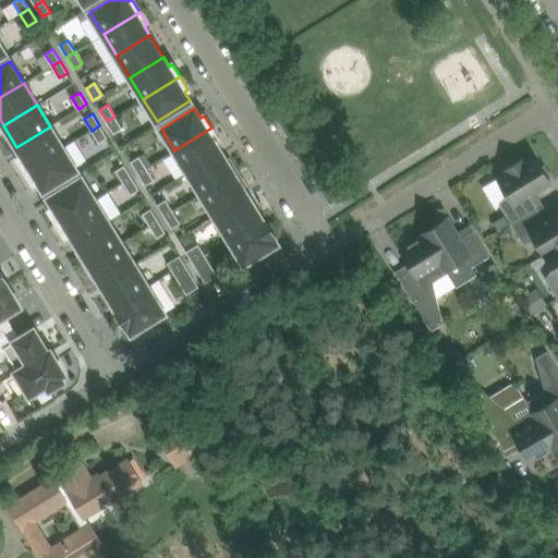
[(122,129),(114,117),(107,121),(113,133),(122,129)]
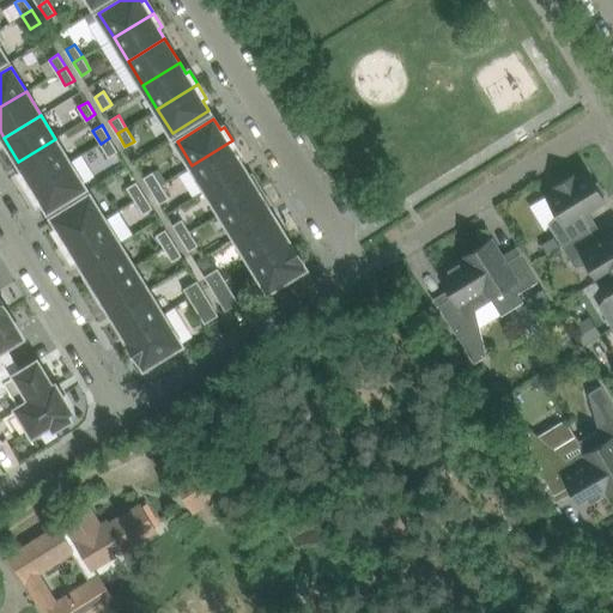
[(117,151),(109,138),(101,144),(109,157),(117,151)]
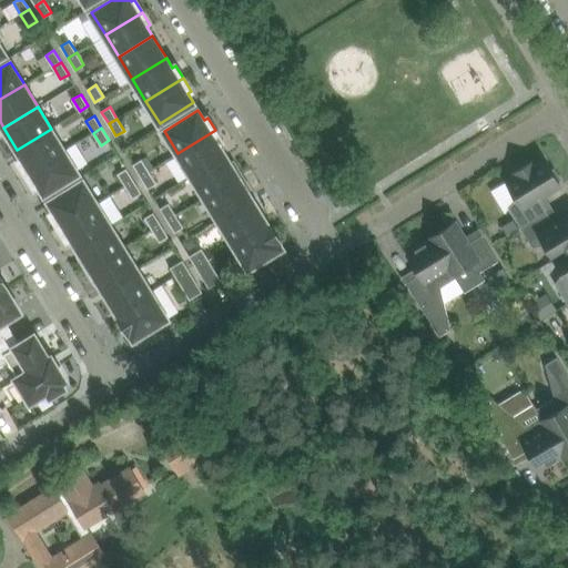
[(64,151),(51,129),(17,150),(22,159),(19,161),(27,173),(64,151)]
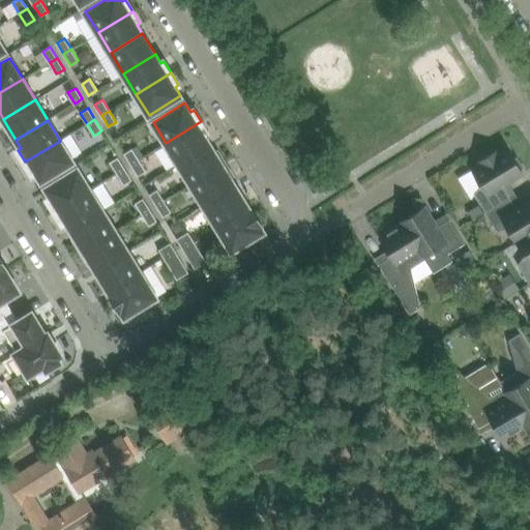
[(178,164),(210,144),(205,136),(208,134),(201,121),(166,143),(178,164)]
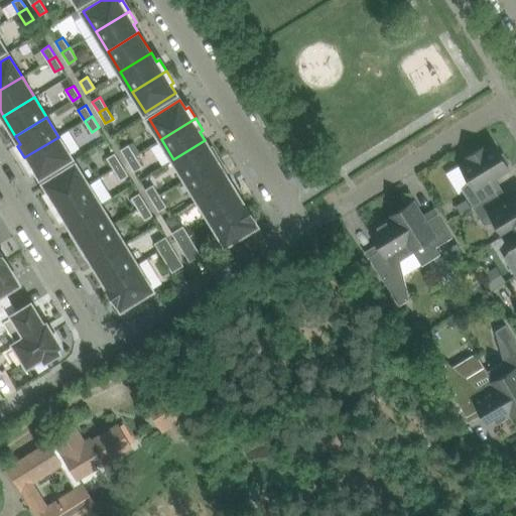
[(72,157),(58,137),(24,157),(31,169),(35,167),(40,176),(72,157)]
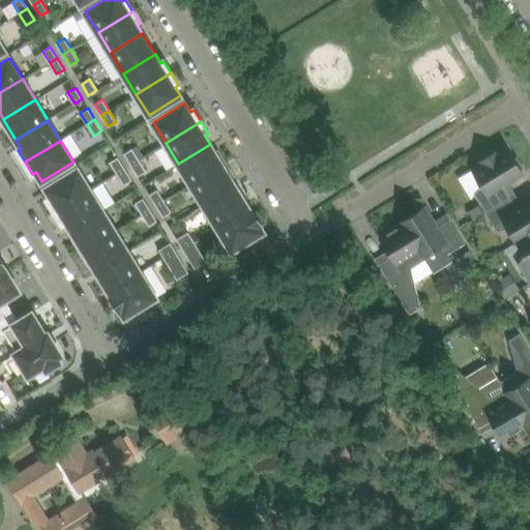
[(190,184),(226,163),(218,150),(215,152),(210,144),(178,164),(190,184)]
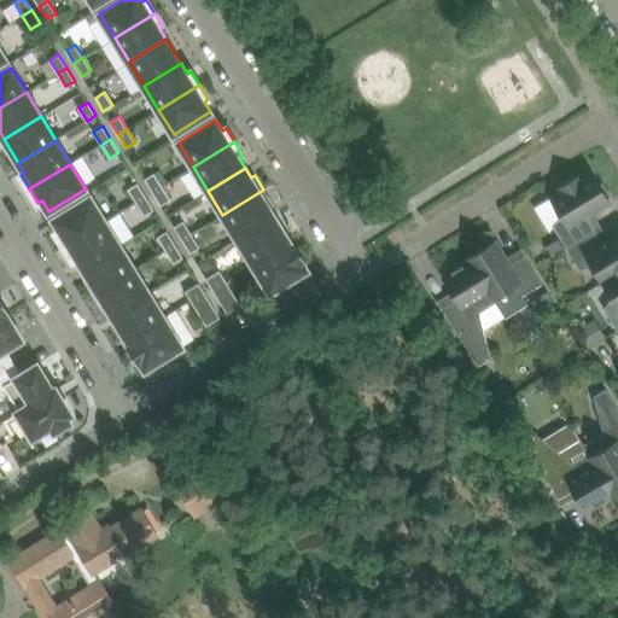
[(564,190),(551,197),(535,208),(549,232),(553,226),(566,248),(595,229),(586,216),(610,200),(607,197),(610,196),(602,184),(600,185),(592,172),(579,180),(577,176),(561,186),(564,190)]
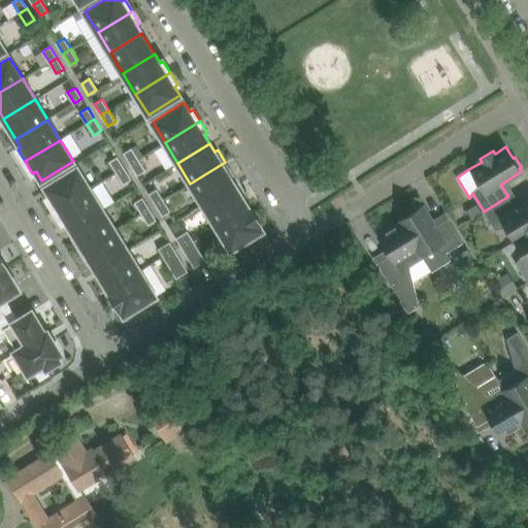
[(132,147),(124,153),(131,164),(138,159),(132,147)]
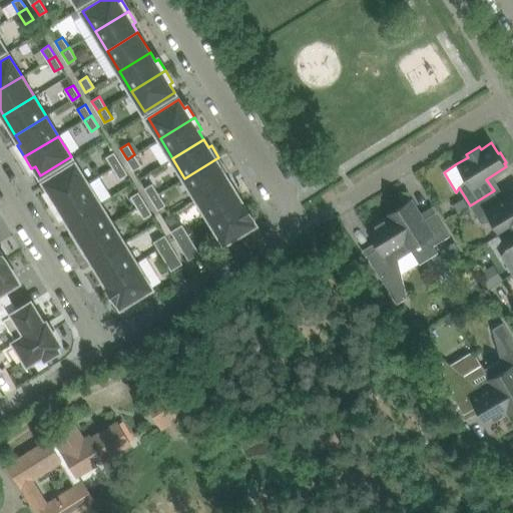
[(106,156),(113,167),(121,163),(114,152),(106,156)]
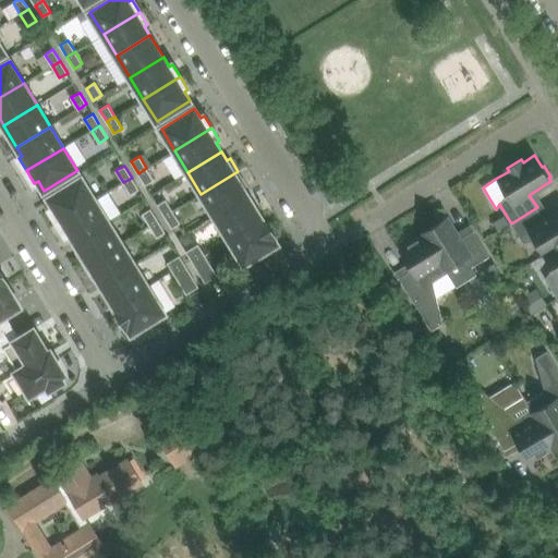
[(154,180),(146,168),(138,173),(145,185),(154,180)]
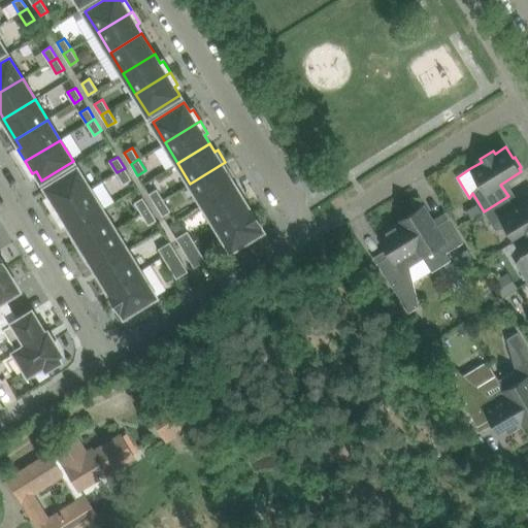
[(232,174),(225,162),(190,184),(202,204),(234,185),(229,176),(232,174)]
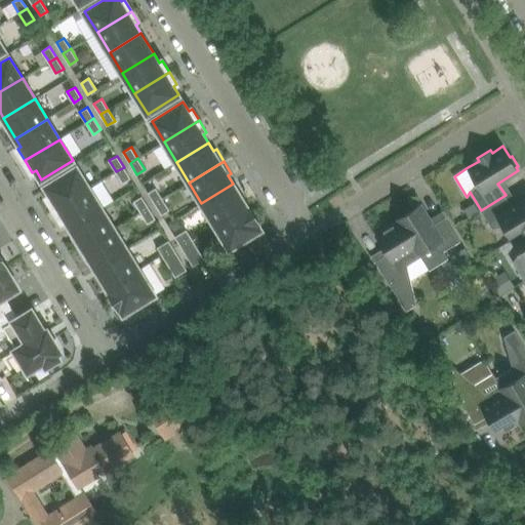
[(47,197),(54,209),(89,188),(77,167),(45,186),(50,195),(47,197)]
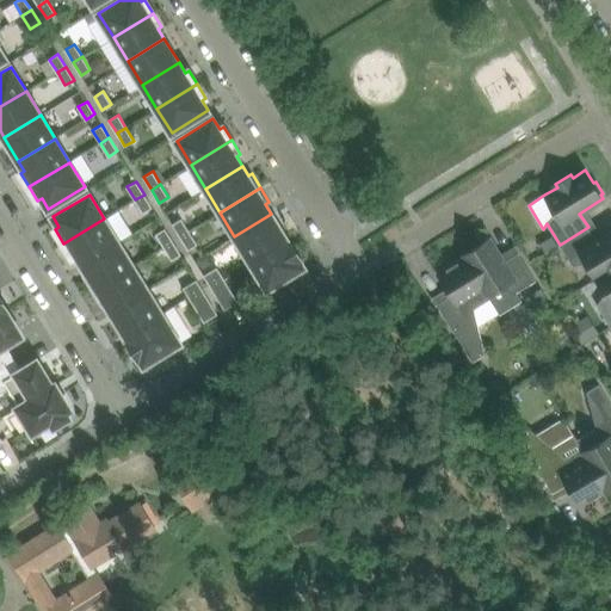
[(152,207),(144,195),(135,199),(143,213),(152,207)]
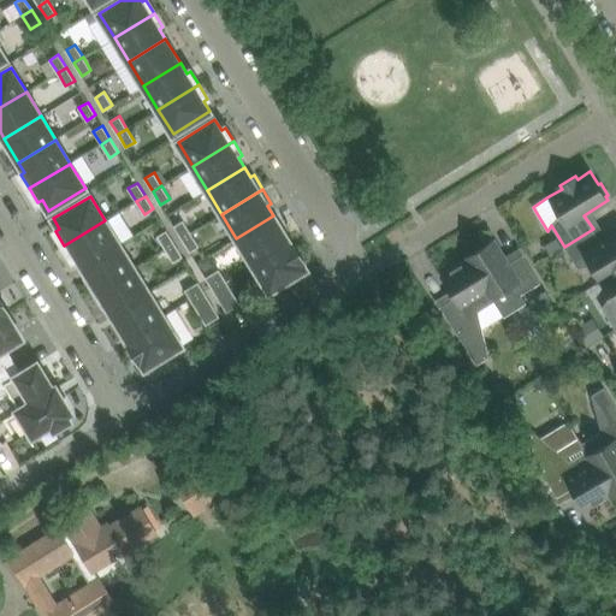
[(288,238),(273,215),(236,238),(252,261),(288,238)]
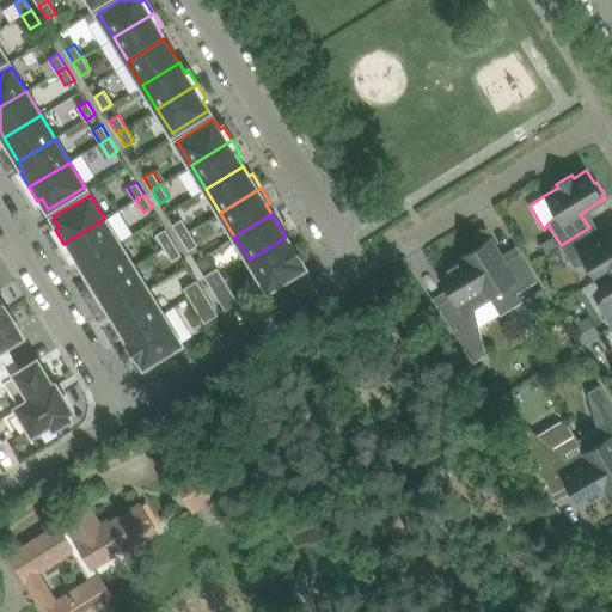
[(118,243),(104,219),(63,244),(73,257),(77,255),(83,265),(118,243)]
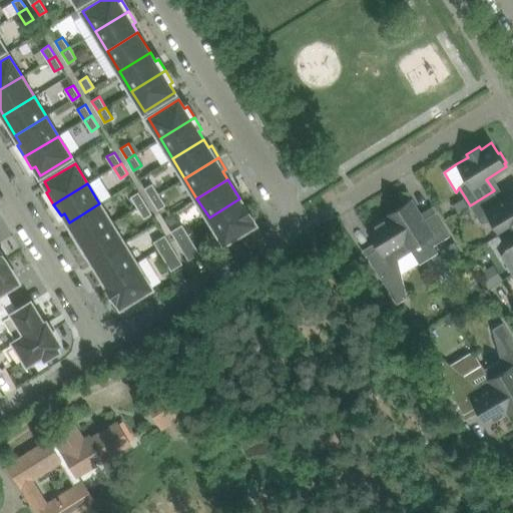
[(152,183),(144,188),(151,198),(159,194),(152,183)]
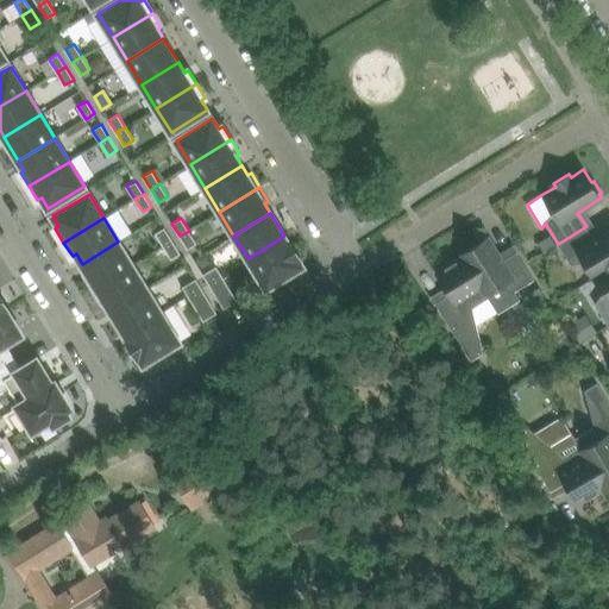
[(608,231),(595,240),(586,226),(558,244),(571,264),(584,262),(594,277),(608,268),(608,231)]
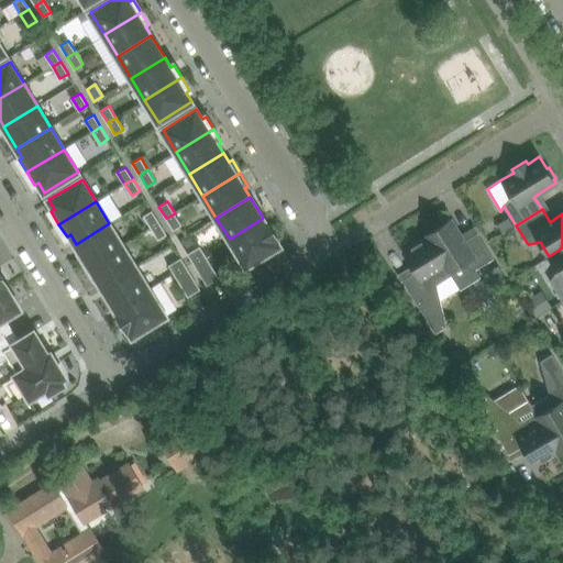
[(144,216),(151,228),(159,222),(152,210),(144,216)]
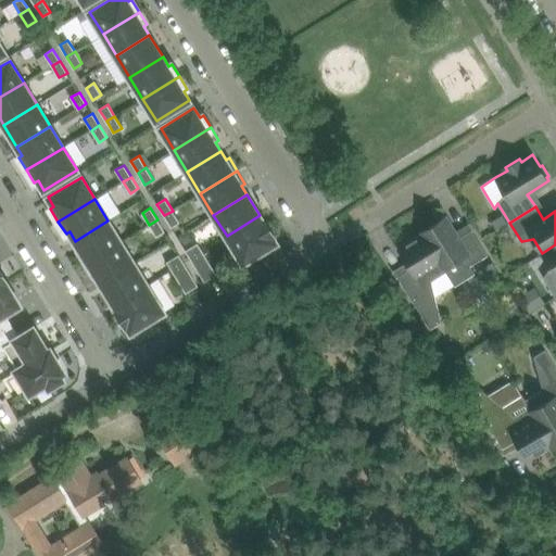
[(179,222),(173,211),(164,215),(172,227),(179,222)]
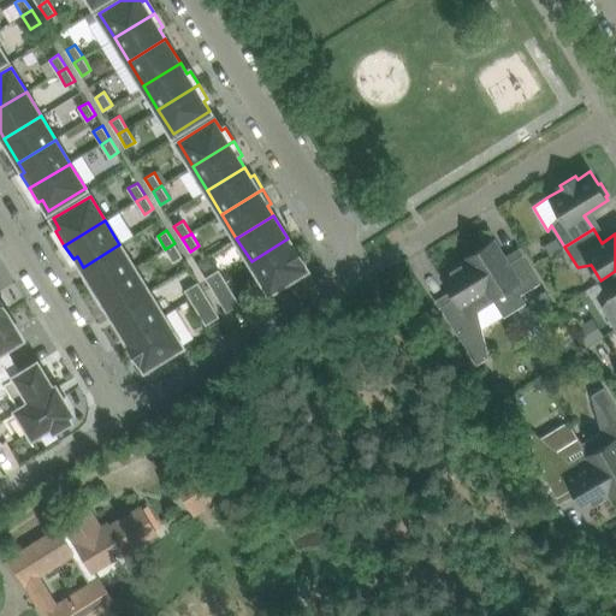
[(291,243),(288,238),(252,261),(270,291),(307,268),(303,264),(304,262),(292,242),(291,243)]
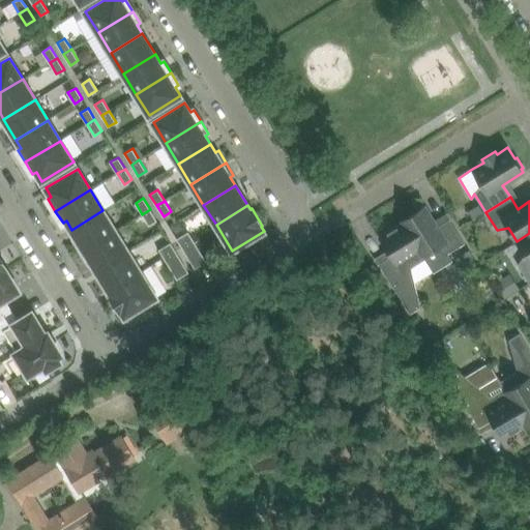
[(424,206),(421,208),(419,206),(410,212),(411,214),(401,222),(403,225),(404,224),(425,259),(427,259),(424,256),(437,247),(446,255),(464,243),(449,219),(437,227),(424,206)]
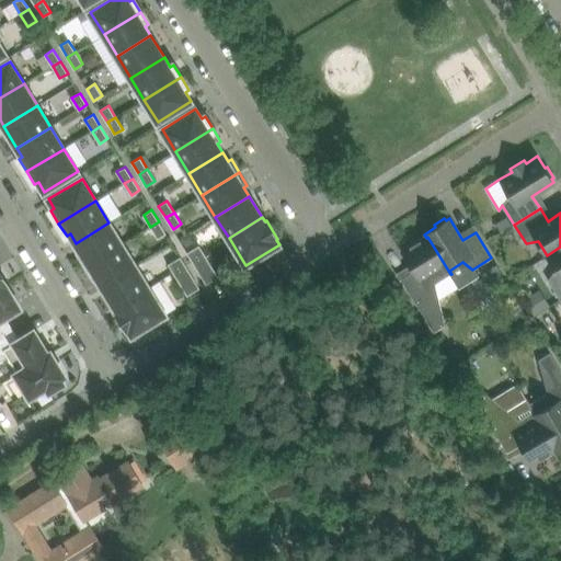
[(165,233),(159,221),(150,227),(158,239),(165,233)]
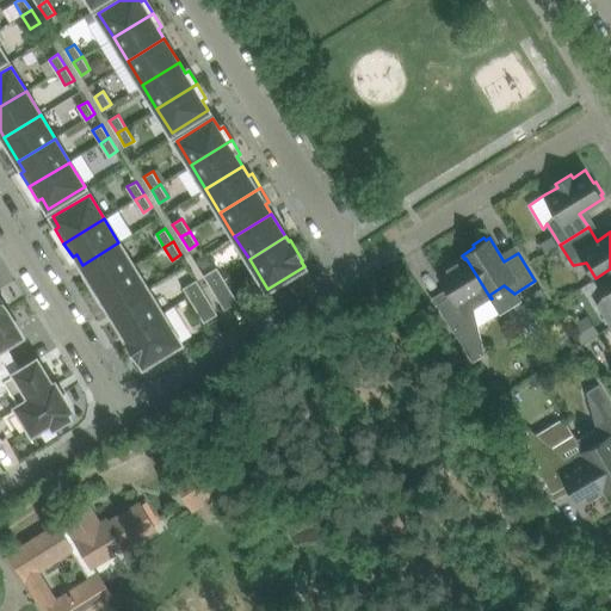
[(134,265),(118,242),(82,265),(87,273),(85,276),(93,290),(134,265)]
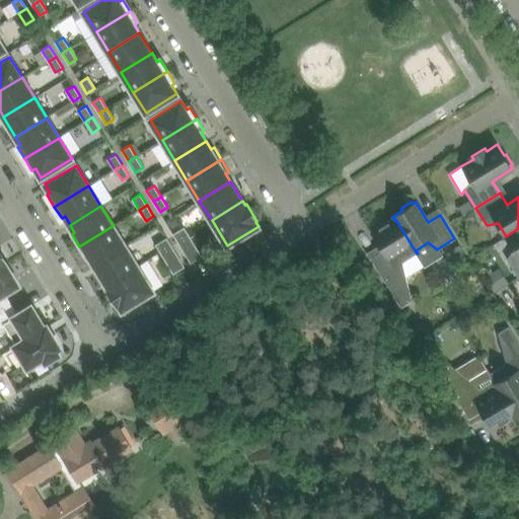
[(395,219),(394,220),(373,233),(383,250),(371,257),(402,306),(412,301),(403,262),(417,253),(395,219)]
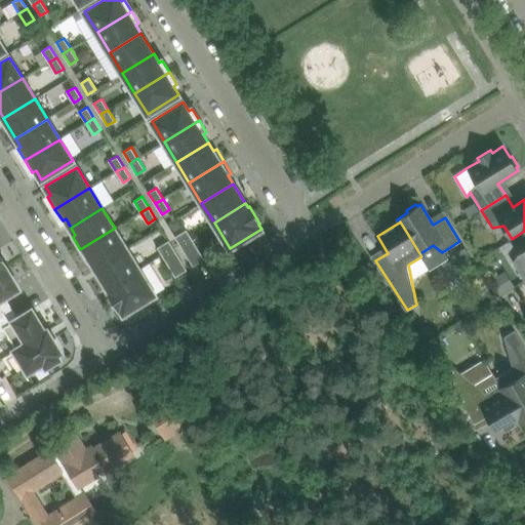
[(127,248),(115,228),(80,249),(87,261),(90,259),(95,268),(127,248)]
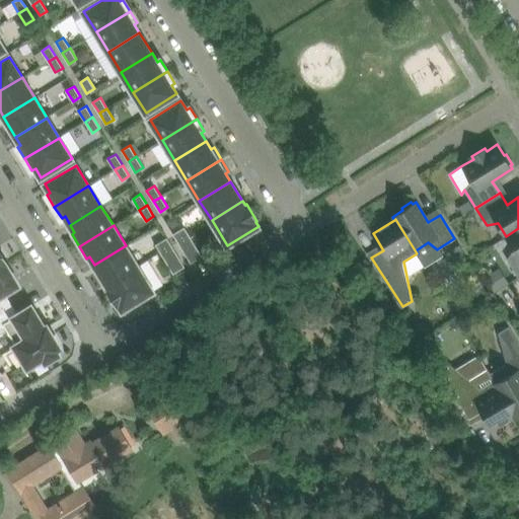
[(177,241),(189,234),(184,227),(173,234),(177,241)]
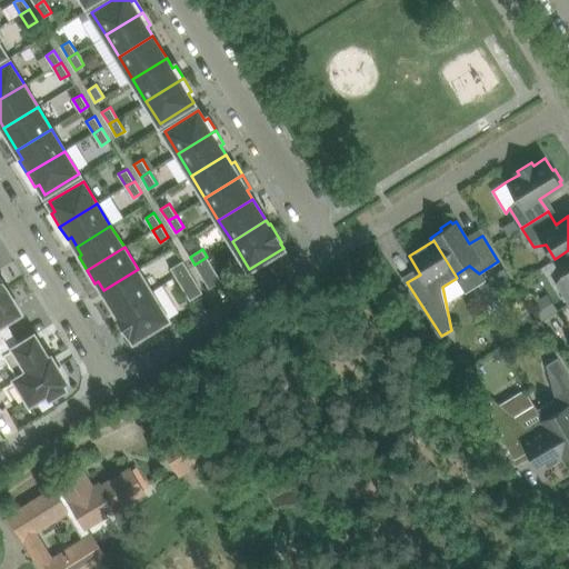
[(568,250),(555,259),(563,273),(556,283),(568,303),(568,302),(568,250)]
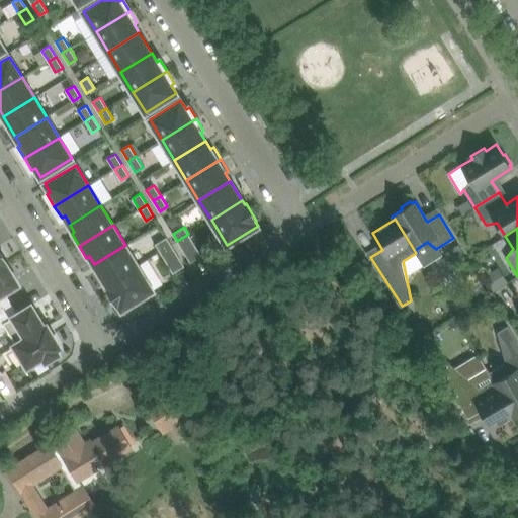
[(201,255),(188,234),(177,241),(190,262),(201,255)]
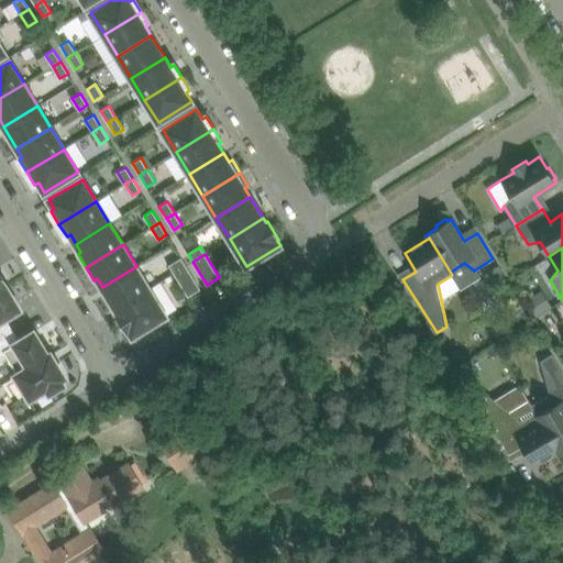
[(186,266),(181,257),(169,265),(174,273),(186,266)]
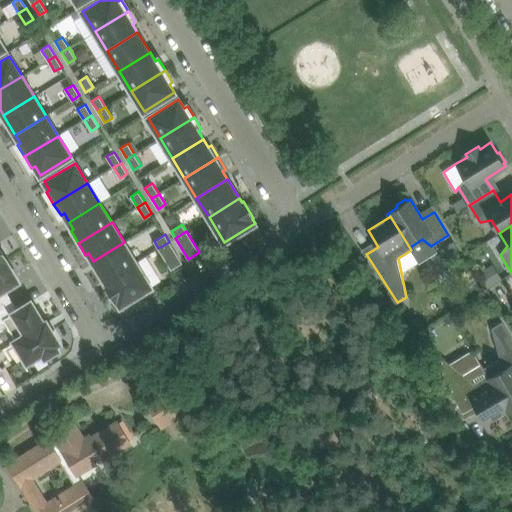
[(136,262),(124,242),(93,261),(105,281),(136,262)]
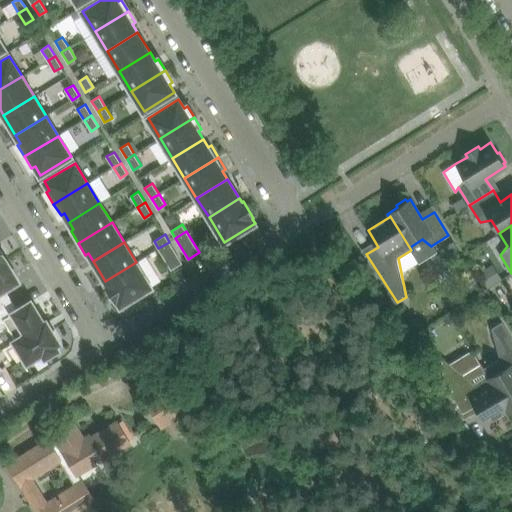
[(182,263),(169,242),(158,248),(171,269),(182,263)]
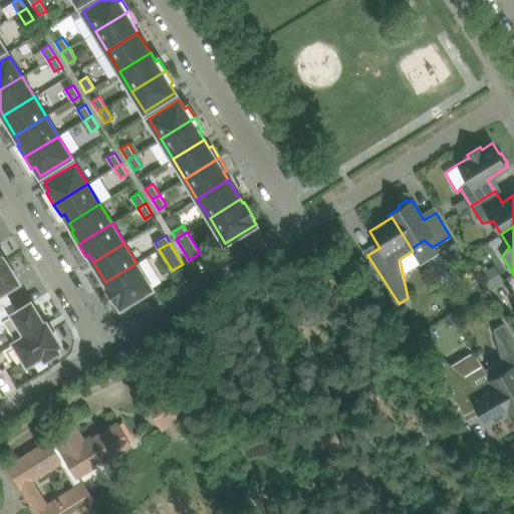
[(5,290),(18,282),(5,261),(7,260),(6,259),(0,263),(0,307),(11,301),(5,290)]
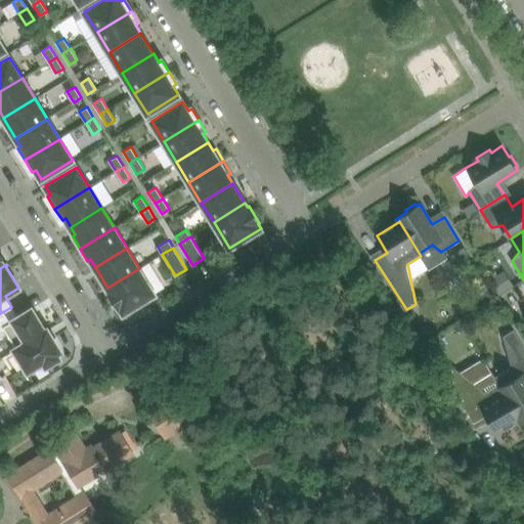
[(155,294),(139,268),(107,288),(110,292),(108,292),(119,309),(121,309),(123,313),(155,294)]
